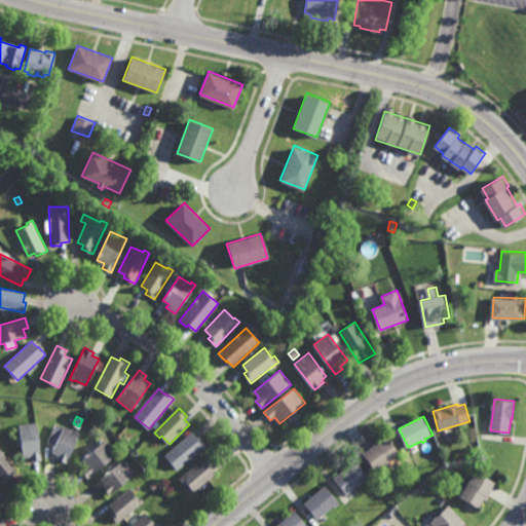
[(40,455),(41,455),(42,460),(31,461),(31,457),(23,458),(20,424),(37,423),(40,455)]
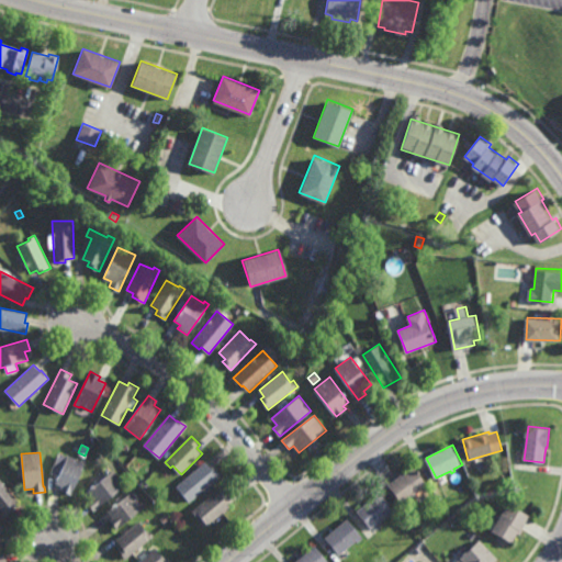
[(80,460),(81,459),(87,461),(71,495),(60,491),(62,487),(55,484),(67,454),(80,460)]
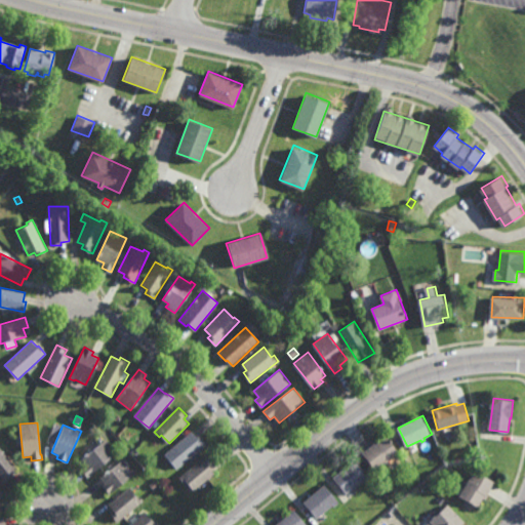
[(200,439),(201,438),(207,445),(177,470),(165,455),(194,432),(200,439)]
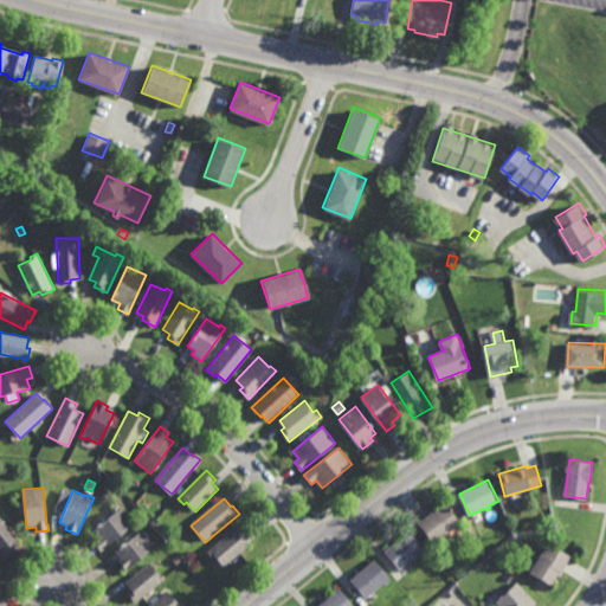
[(462,523),(434,545),(419,523),(433,511),(434,514),(446,504),(462,523)]
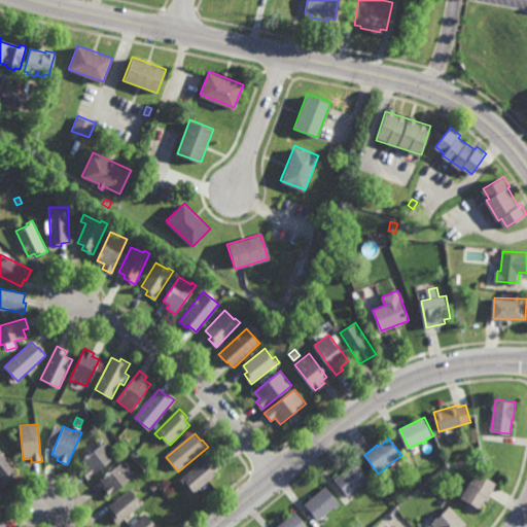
[(89,480),(81,471),(85,469),(80,462),(106,442),(117,455),(89,480)]
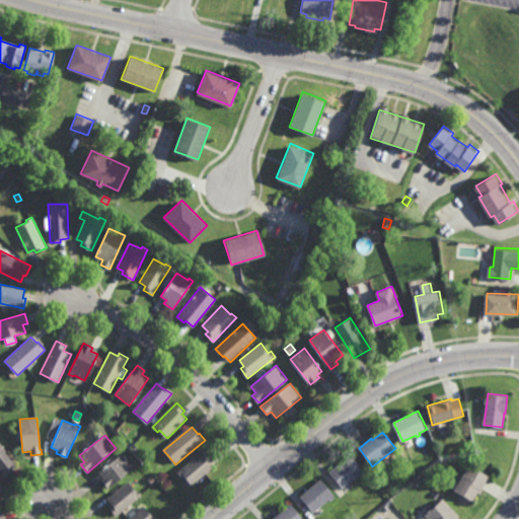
[(11,469),(12,471),(4,477),(0,471),(0,443),(17,464),(11,469)]
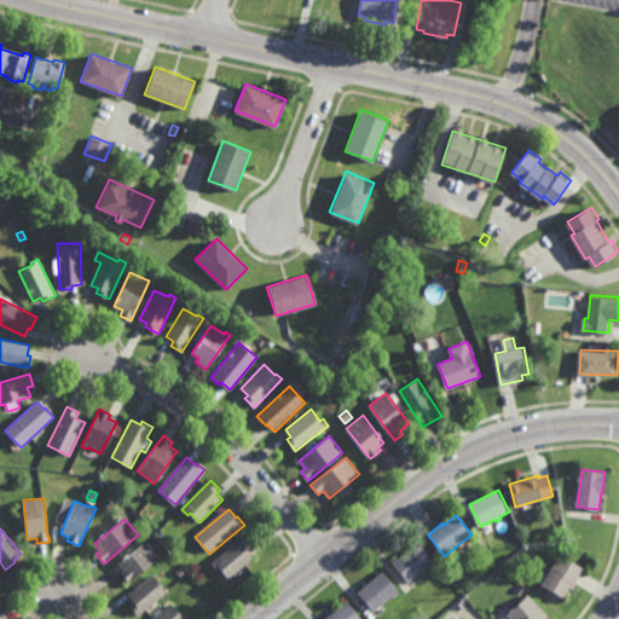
[(229,580),(219,568),(218,570),(213,563),(243,538),(252,549),(248,551),(255,559),(229,580)]
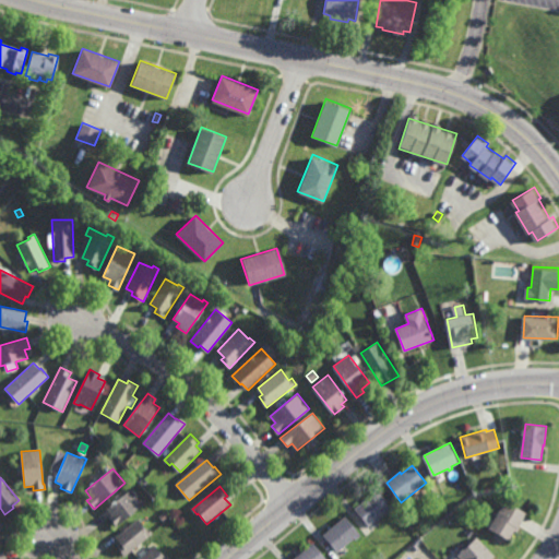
[(140,500),(142,498),(145,502),(117,526),(109,518),(113,514),(107,509),(130,489),(140,500)]
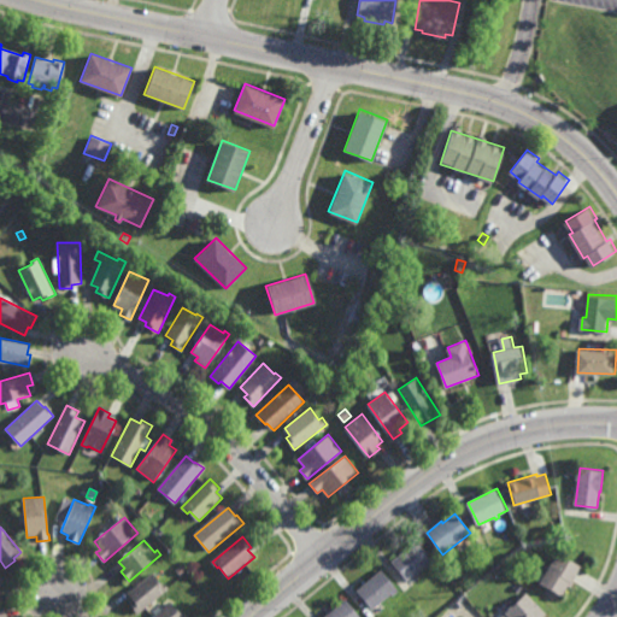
[(429,566),(428,564),(407,581),(392,562),(417,541),(434,563),(429,566)]
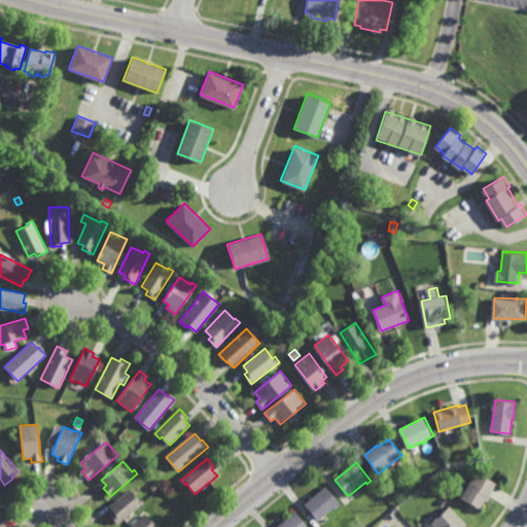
[(487,501),(485,500),(481,508),(461,498),(477,472),(497,484),(487,501)]
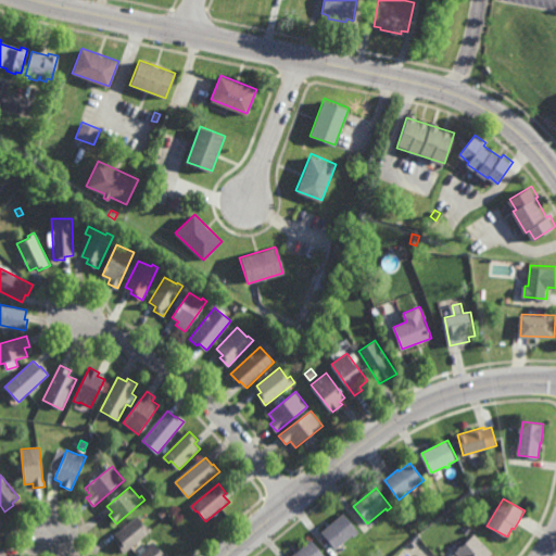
[(163,519),(159,514),(163,509),(167,515),(163,519)]
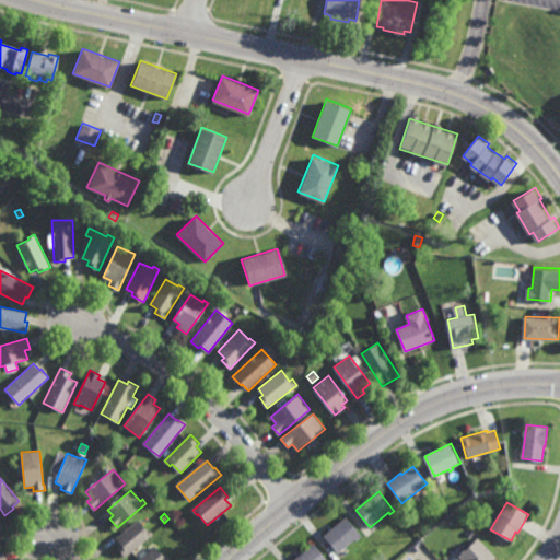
[(357,540),(356,539),(338,553),(324,537),(347,517),(362,536),(357,540)]
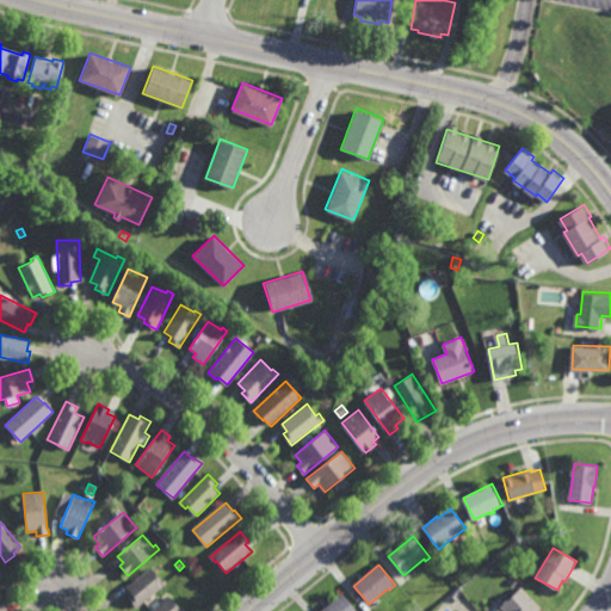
[(160,579),(162,578),(168,584),(136,610),(128,598),(131,596),(125,588),(150,568),(160,579)]
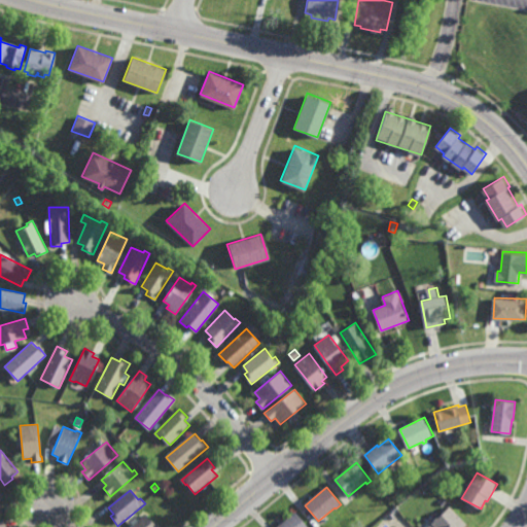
[(435,526),(431,522),(450,505),(466,524),(463,526),(435,526)]
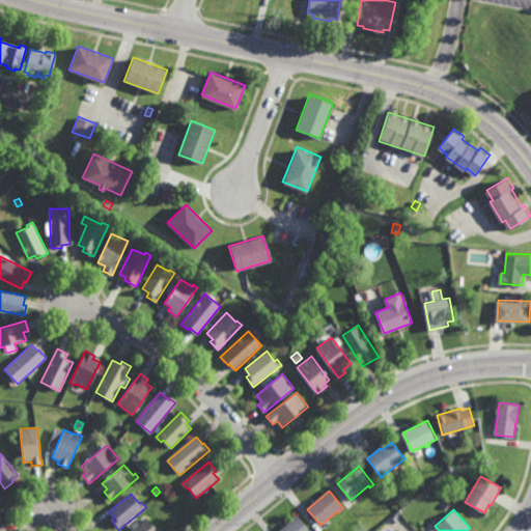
[(279,530),(298,515),(309,530),(279,530)]
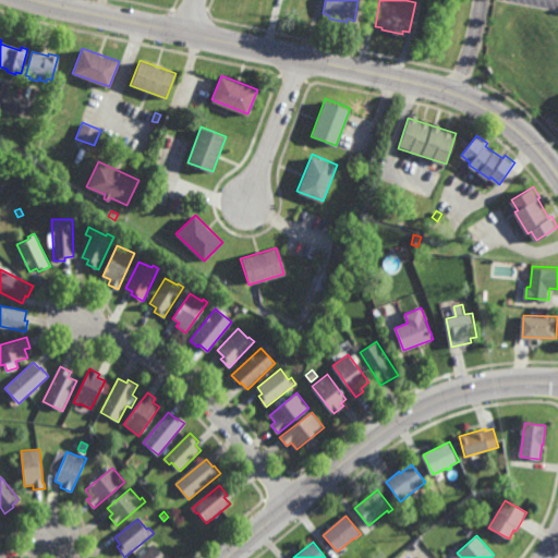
[(164,556),(166,554),(169,557),(137,557),(155,545),(164,556)]
